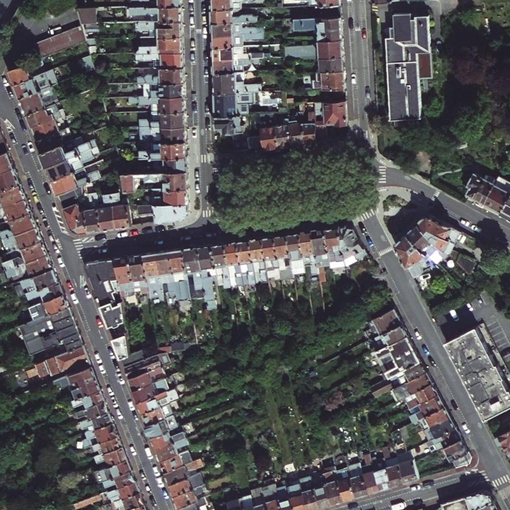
[(60,0),(54,0),(53,1),(62,14),(68,11),(65,7),(60,0)]
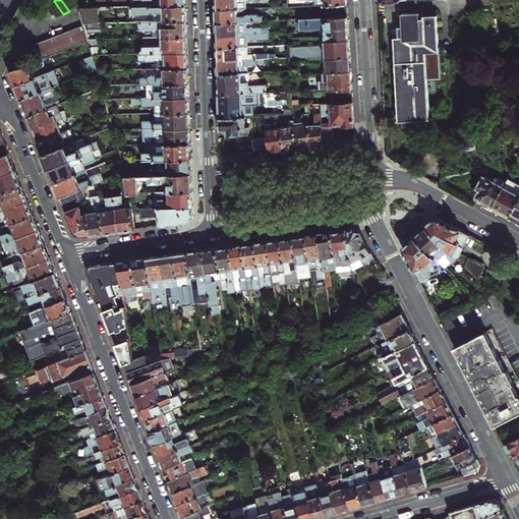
[(155,0),(132,0),(132,1),(152,1),(152,8),(157,8),(155,0)]
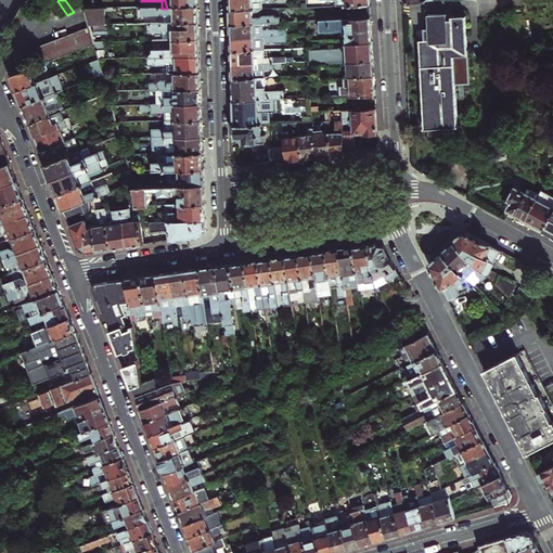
[(165,0),(167,9),(195,8),(195,0),(165,0)]
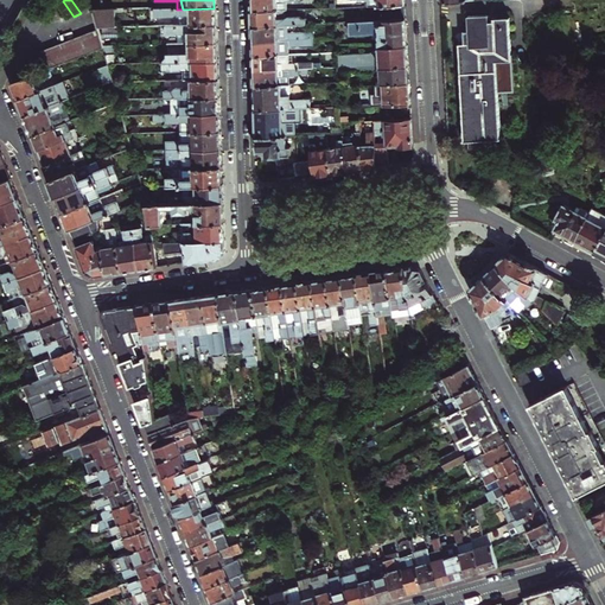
[(249,0),(249,13),(284,12),(285,12),(285,4),(294,4),(294,2),(297,2),(297,0),(268,0),(261,0),(249,0)]
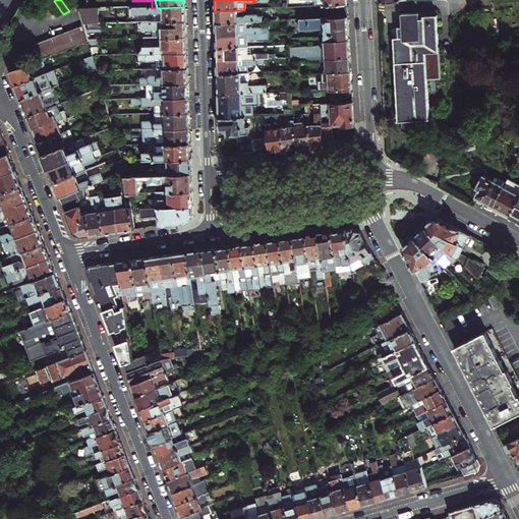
[(63,14),(54,1),(49,5),(58,18),(63,14)]
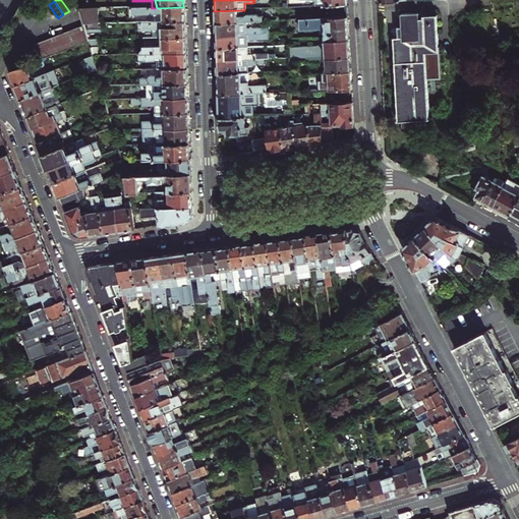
[(327,12),(328,20),(347,19),(346,10),(346,9),(345,5),(328,6),(327,12)]
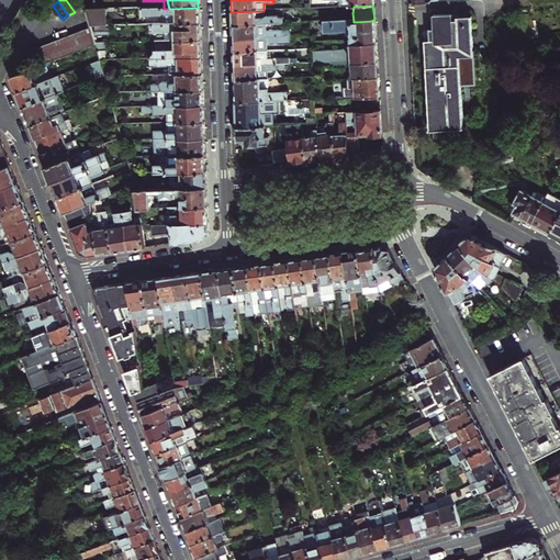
[(174,25),(199,24),(198,8),(169,9),(174,25)]
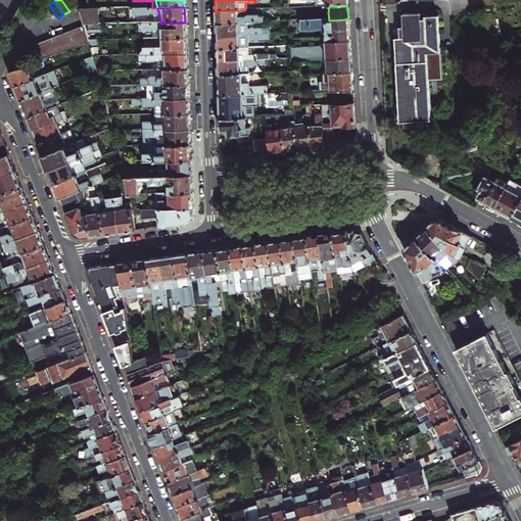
[(152,8),(132,9),(132,16),(148,16),(150,14),(153,14),(153,24),(161,24),(157,8),(152,8)]
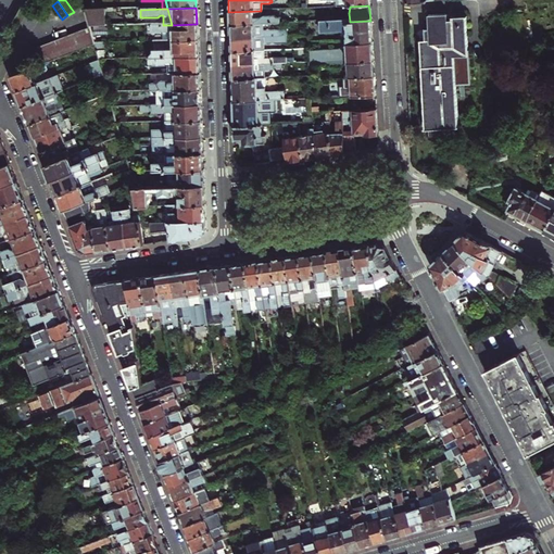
[(101,27),(100,11),(83,12),(88,28),(101,27)]
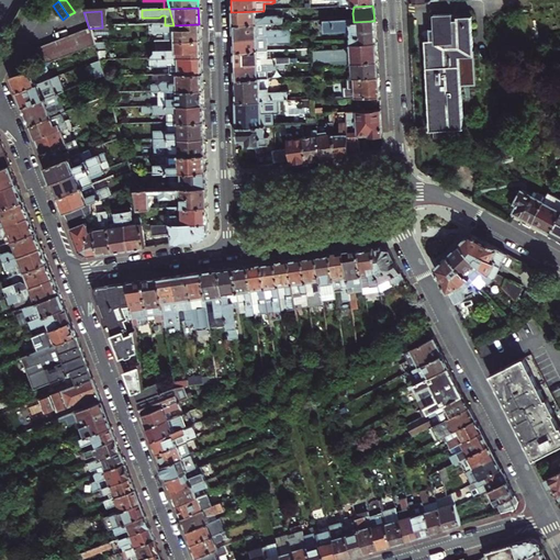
[(232,26),(264,25),(281,24),(281,19),(278,19),(276,17),(265,18),(262,19),(262,11),(231,12),(232,26)]
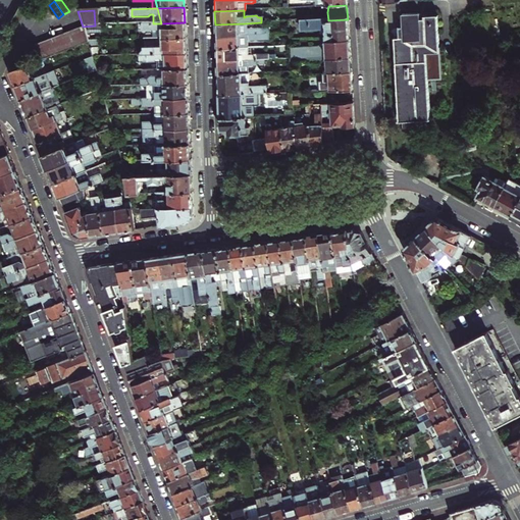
[(393,69),(396,123),(427,122),(423,55),(437,54),(436,17),(421,18),(422,20),(418,21),(417,15),(400,15),(401,40),(392,40),(393,69)]
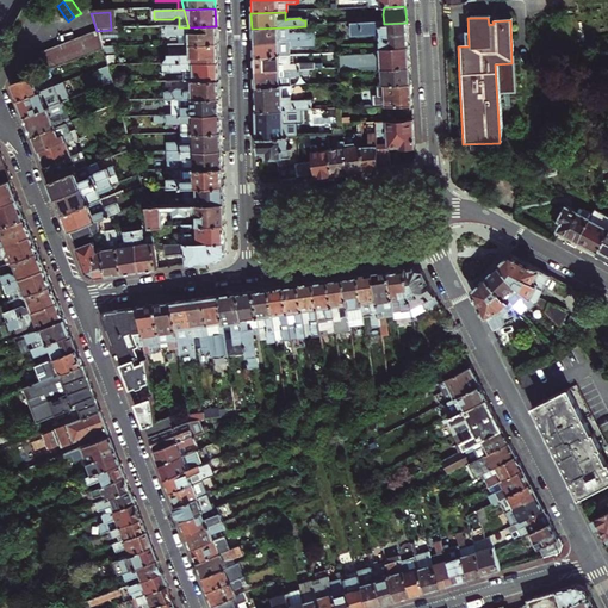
[(384,24),(349,25),(351,37),(379,36),(379,50),(408,49),(408,44),(407,31),(407,26),(407,23),(384,24)]
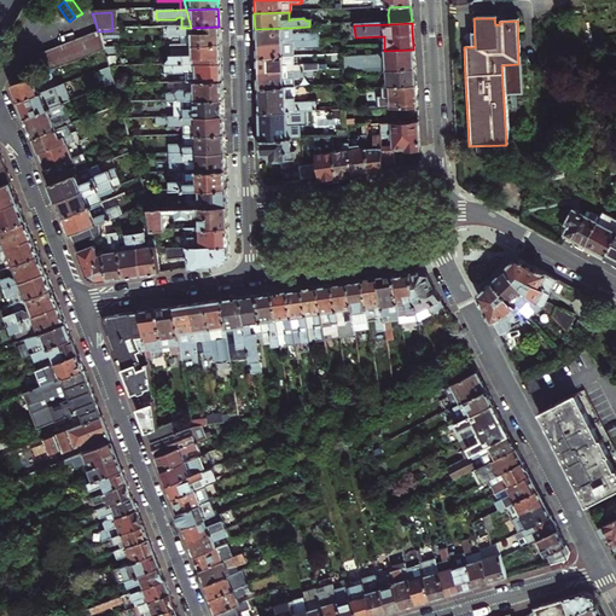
[(196,47),(219,46),(219,27),(191,28),(196,47)]
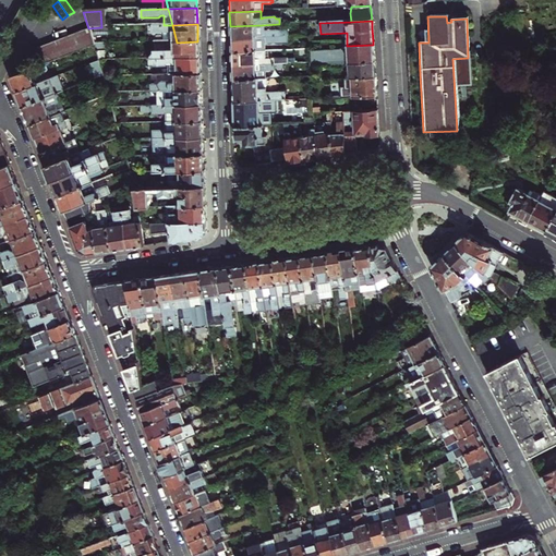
[(164,25),(150,26),(150,34),(161,34),(161,43),(173,43),(177,43),(172,25),(164,25)]
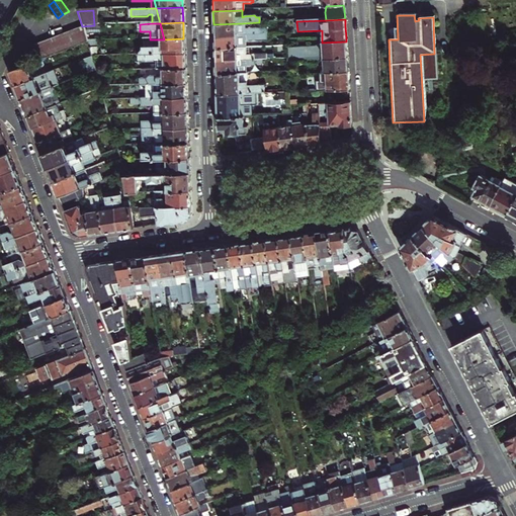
[(244,30),(243,23),(213,24),(213,36),(225,36),(225,38),(236,37),(236,36),(259,35),(265,32),(265,29),(244,30)]
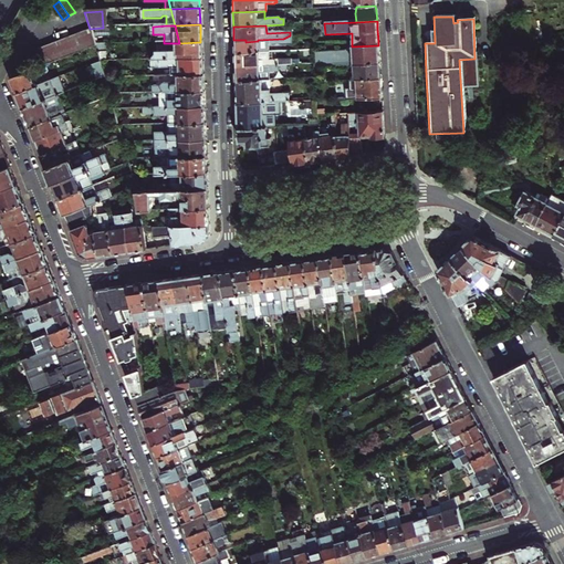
[(81,32),(82,34),(87,49),(94,45),(90,29),(81,32)]
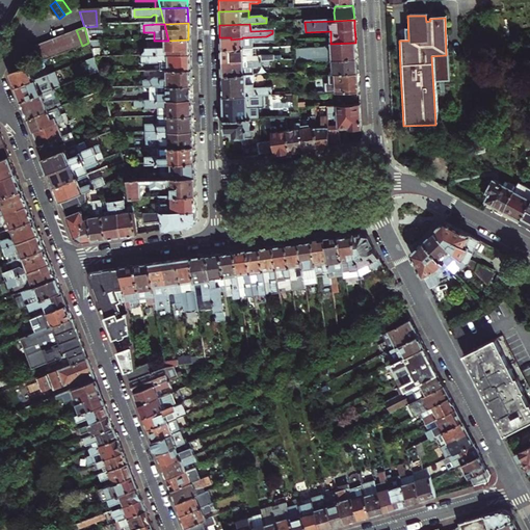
[(76,48),(71,34),(70,32),(63,35),(69,51),(76,48)]
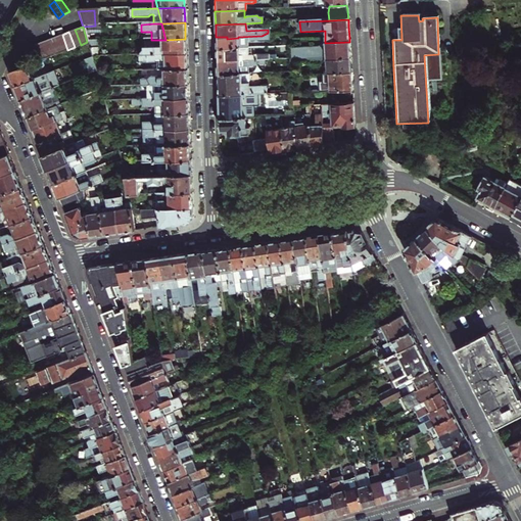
[(76,32),(69,34),(75,47),(81,45),(76,32)]
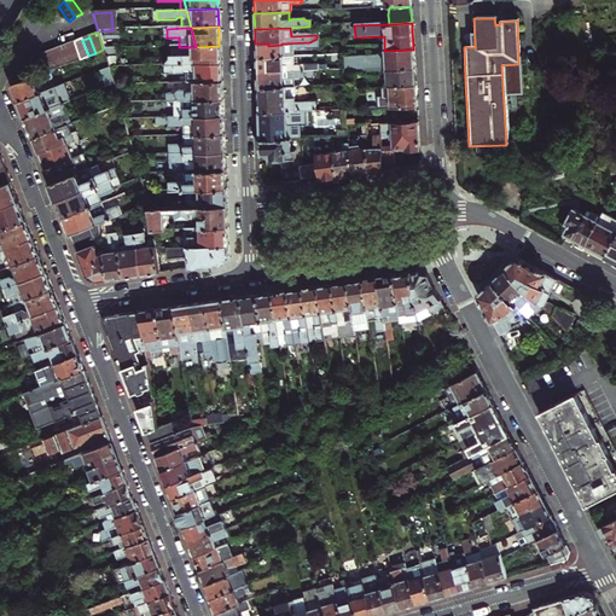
[(309,42),(296,50),(318,48),(317,39),(309,42)]
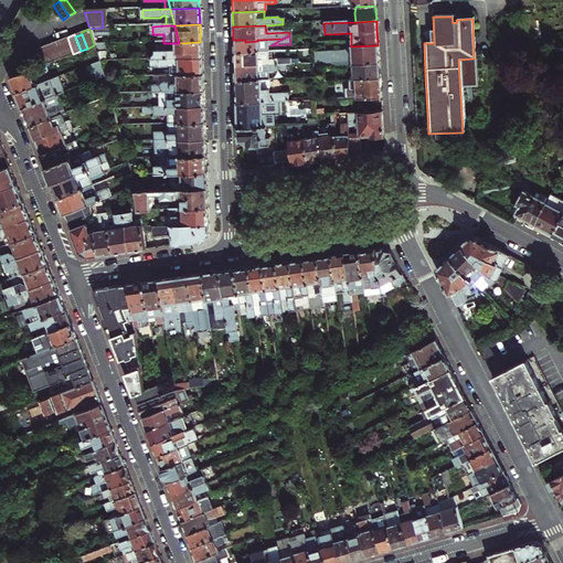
[(73,54),(67,38),(32,52),(39,68),(42,66),(73,54)]
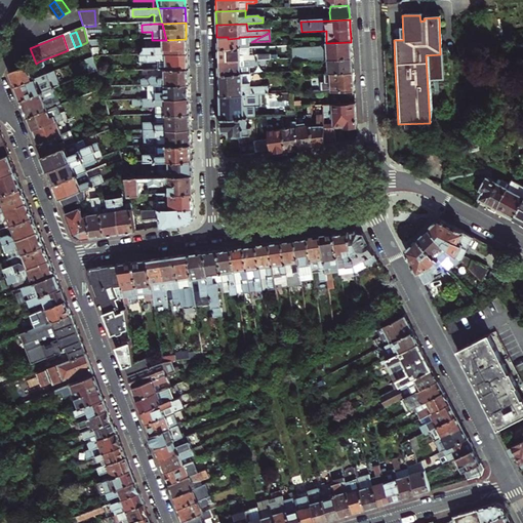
[(247,42),(251,42),(263,36),(239,37),(239,38),(228,39),(228,37),(216,37),(217,52),(234,51),(239,48),(247,44),(247,42)]
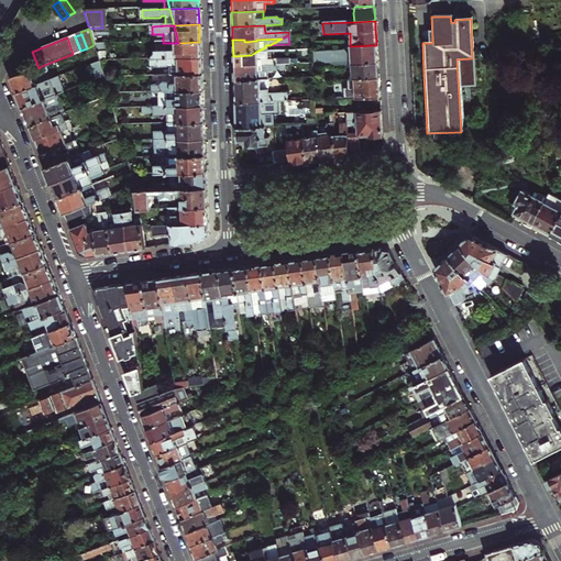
[(183,59),(200,58),(199,42),(178,43),(183,59)]
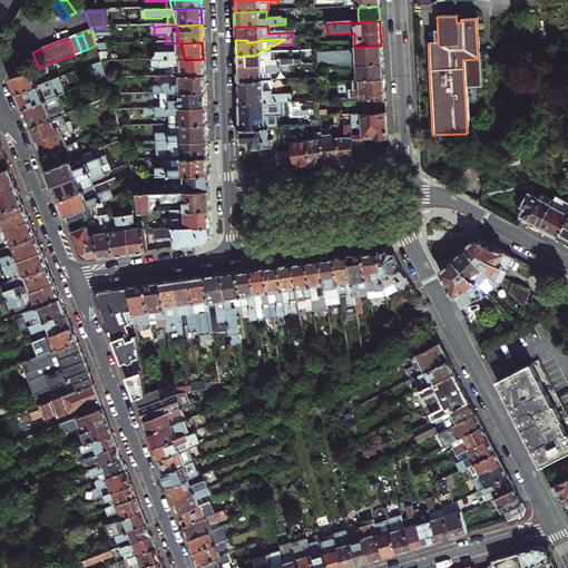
[(180,43),(177,43),(177,52),(155,54),(155,57),(153,61),(185,60),(180,43)]
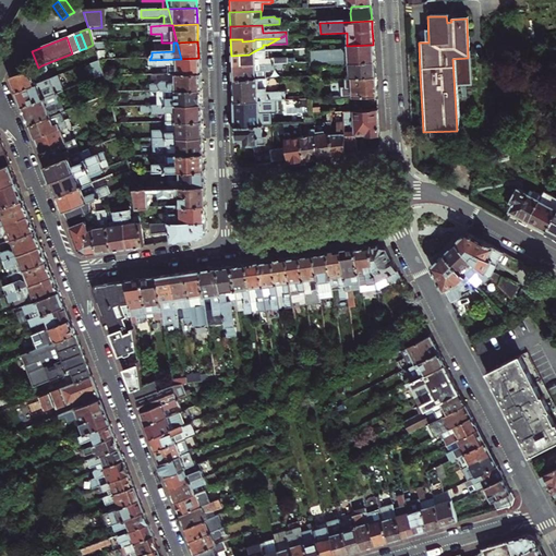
[(104,62),(104,45),(93,45),(98,61),(104,62)]
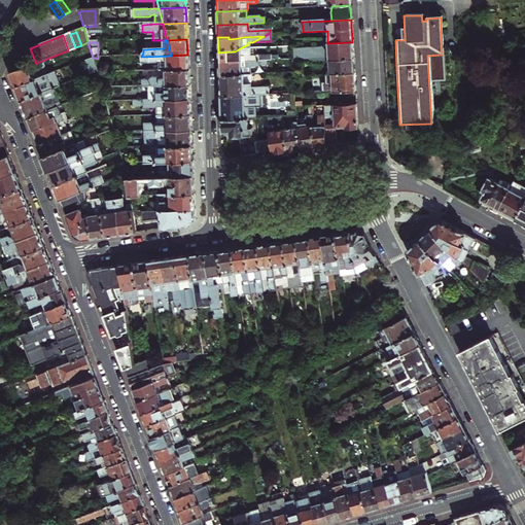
[(352,42),(327,43),(320,51),(290,54),(291,63),(330,61),(353,60),(352,55),(352,42)]
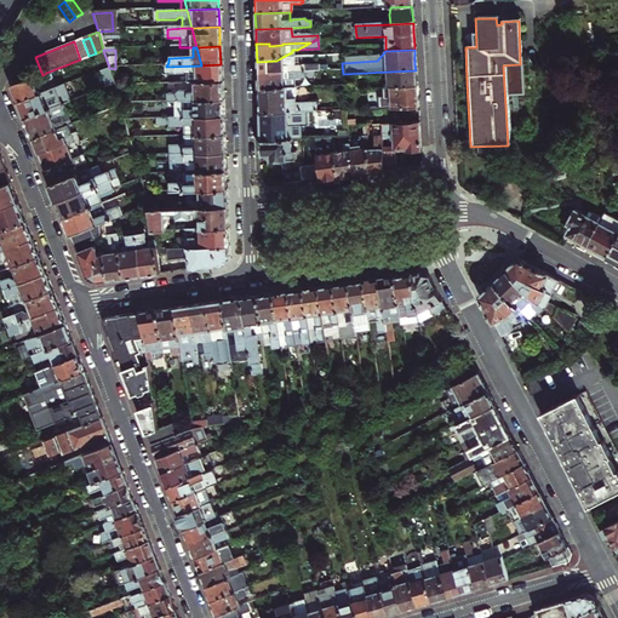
[(257,62),(257,73),(257,74),(312,72),(322,72),(322,67),(319,67),(303,67),(293,67),(292,57),(282,57),(276,61),(257,62)]
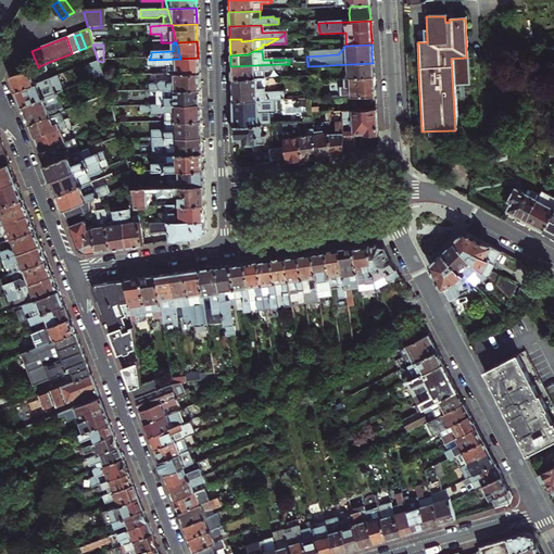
[(185,76),(199,75),(198,58),(180,59),(185,76)]
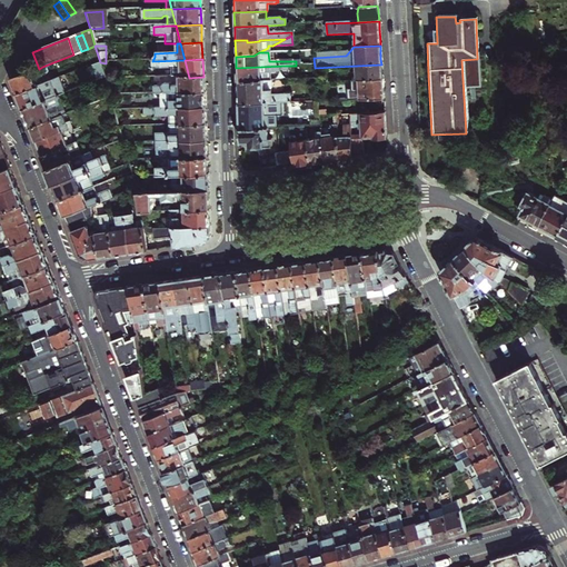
[(189,78),(185,60),(152,61),(150,61),(151,69),(168,69),(169,67),(171,67),(171,78),(179,78),(189,78)]
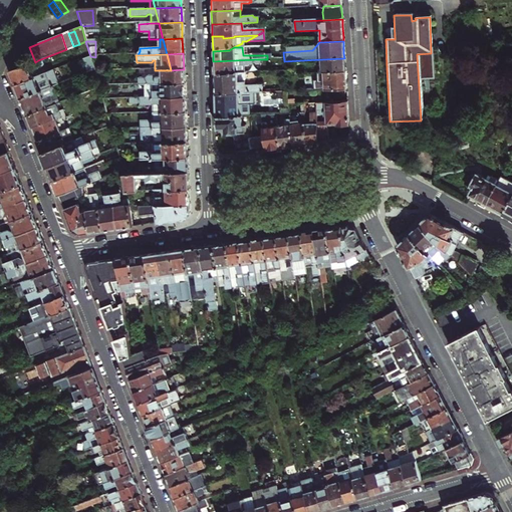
[(344,58),(322,59),(322,74),(345,73),(344,64),(344,58)]
